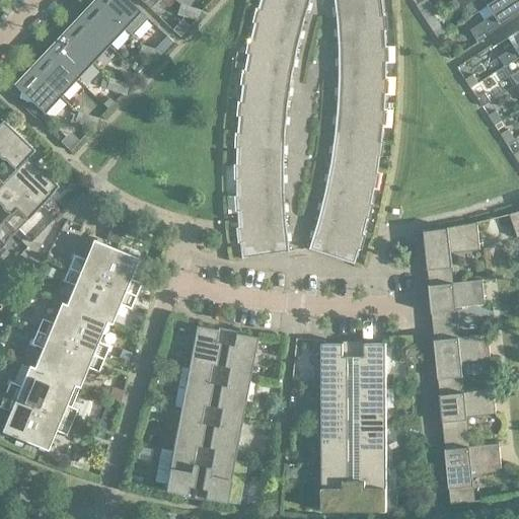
[(147,18),(128,0),(98,0),(96,3),(124,28),(131,35),(147,18)]
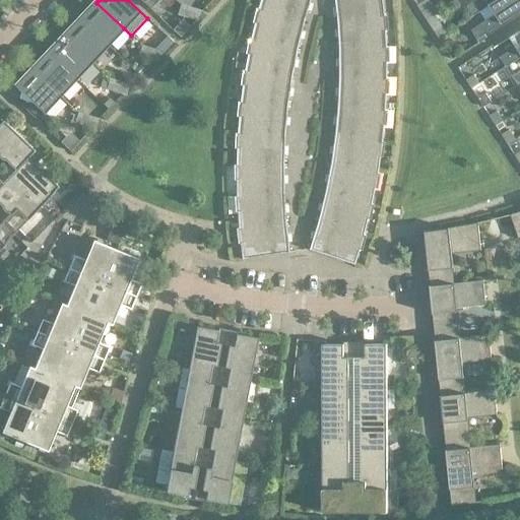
[(309,0),(259,0),(257,8),(262,10),(263,9),(304,19),(309,0)]
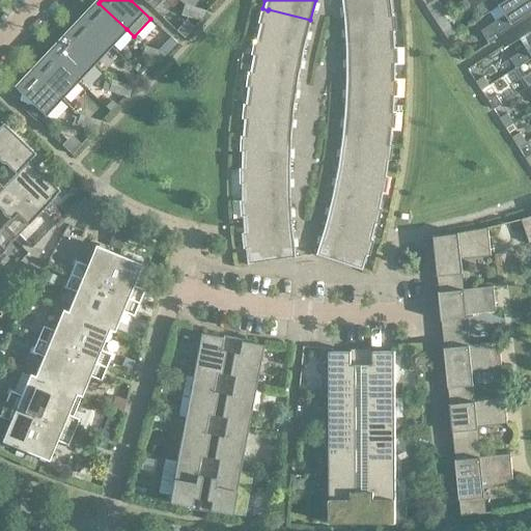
[(391,16),(389,0),(340,0),(343,18),(386,15),(386,16),(391,16)]
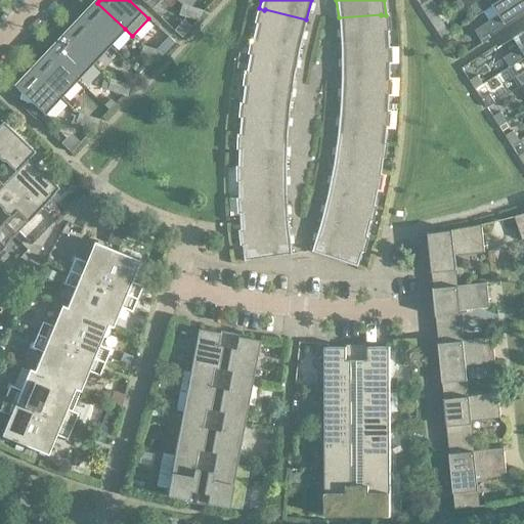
[(433,0),(429,0),(423,5),(432,18),(439,13),(441,12),(433,0)]
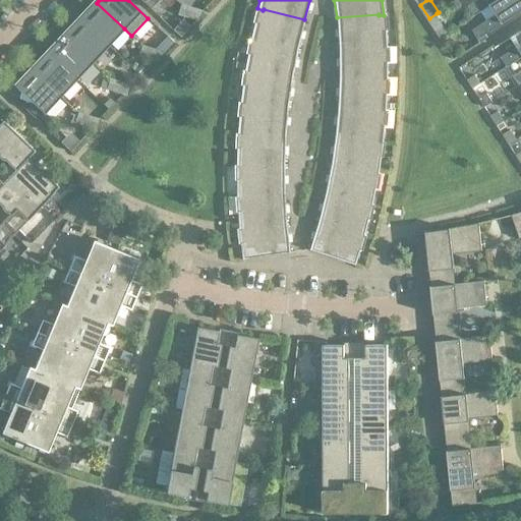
[(477,0),(468,6),(474,15),(481,11),(490,5),(490,4),(497,0),(477,0)]
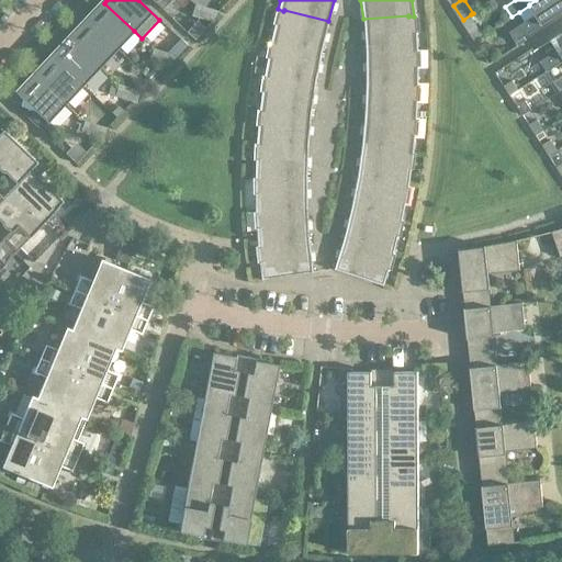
[(561,0),(536,0),(529,4),(529,6),(519,12),(525,22),(509,32),(516,43),(561,12),(561,0)]
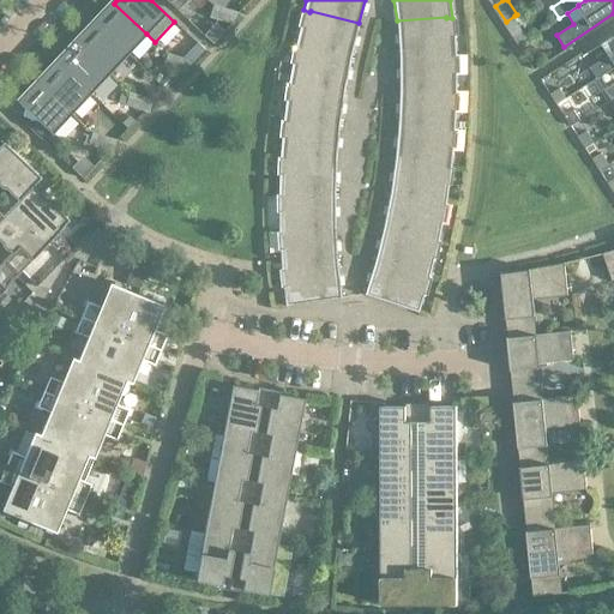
[(146,34),(114,4),(95,24),(127,54),(146,34)]
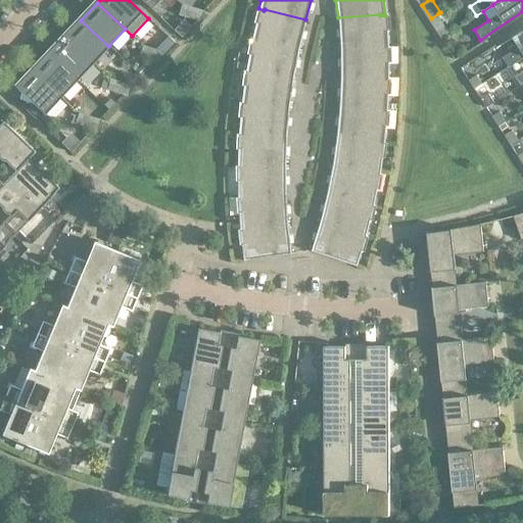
[(177,13),(187,16),(190,6),(180,3),(177,13)]
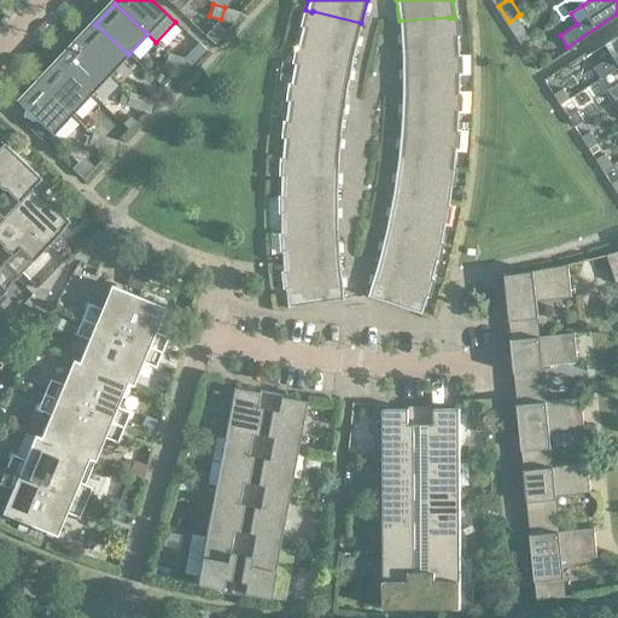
[(235,11),(225,7),(221,19),(232,23),(235,11)]
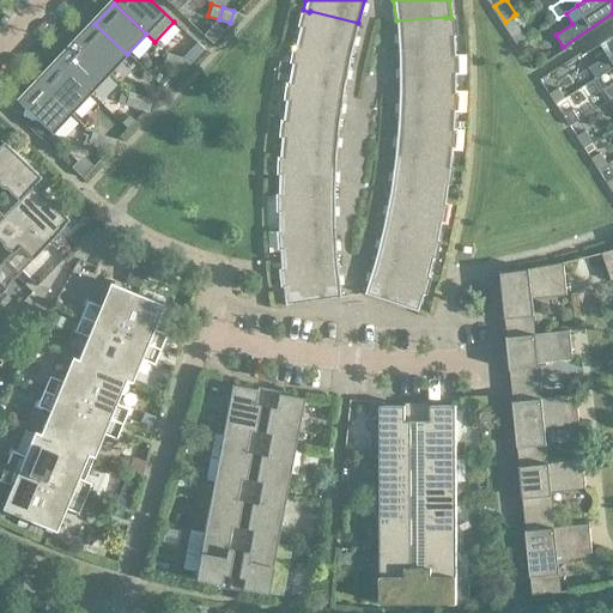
[(358,23),(310,11),(309,12),(305,29),(299,28),(295,46),(301,48),(301,47),(350,56),(358,23)]
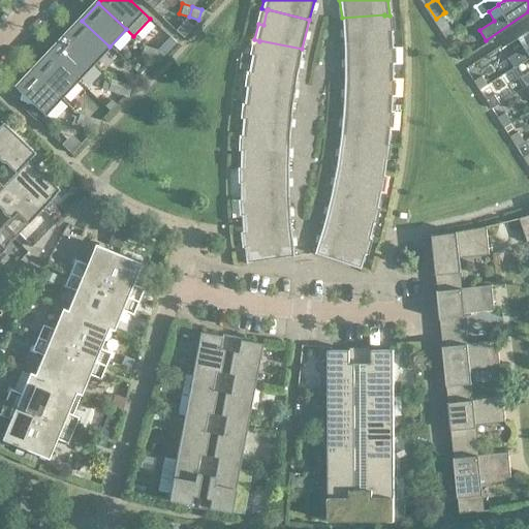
[(443,13),(436,19),(448,37),(457,32),(443,13)]
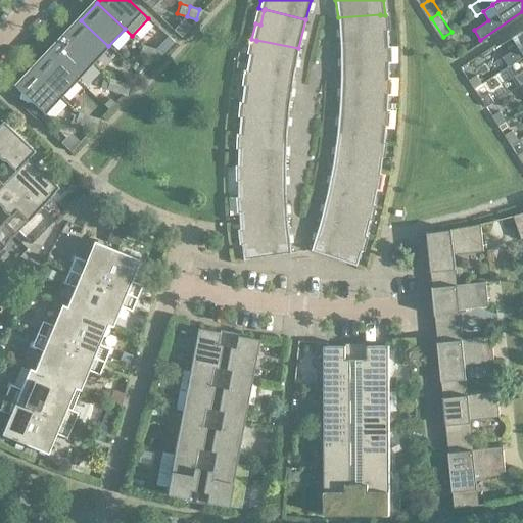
[(380,14),(338,17),(339,47),(382,46),(382,47),(387,47),(386,31),(381,31),(380,15),(380,14)]
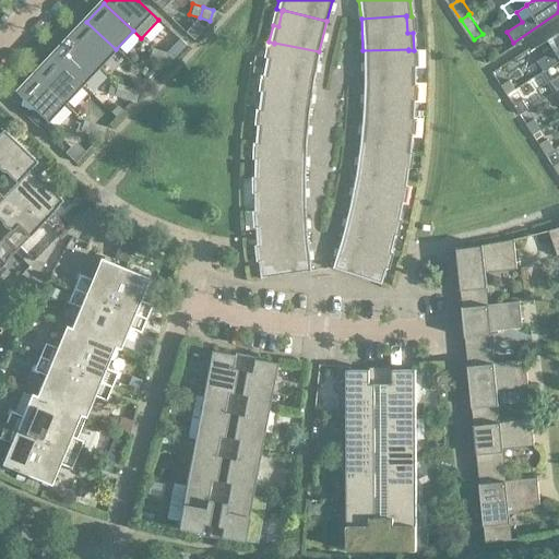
[(116,49),(86,22),(70,39),(98,68),(116,49)]
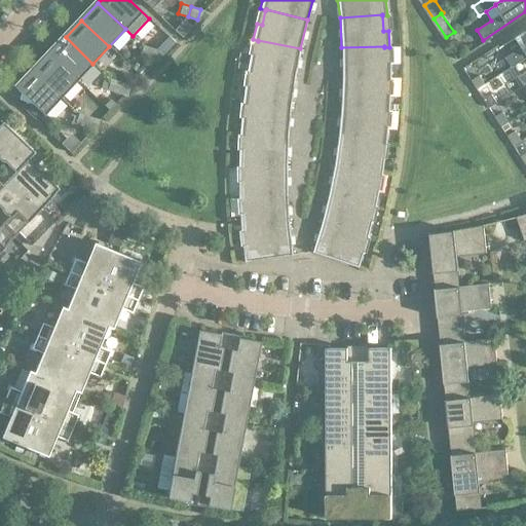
[(512,67),(525,58),(525,30),(499,48),(500,48),(517,38),(522,47),(505,58),(512,67)]
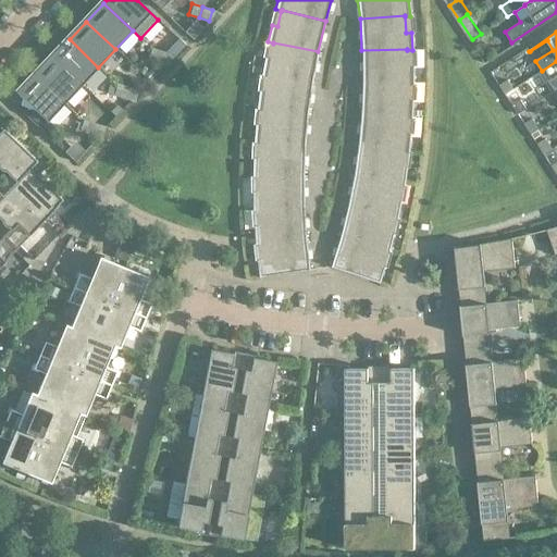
[(98,67),(70,39),(52,58),(82,85),(98,67)]
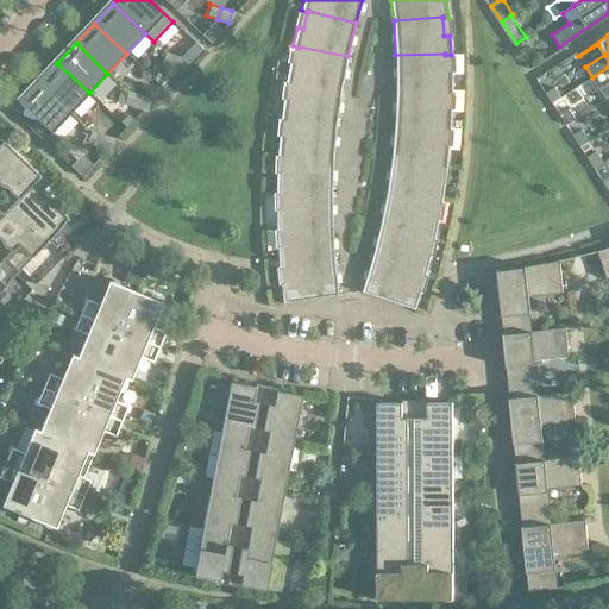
[(299,46),(299,48),(295,64),(289,63),(286,82),(292,83),(292,82),(340,89),(347,56),(299,46)]
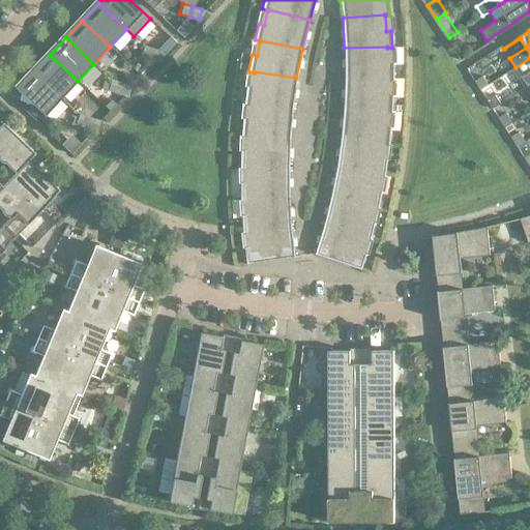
[(141,56),(150,58),(153,49),(144,46),(141,56)]
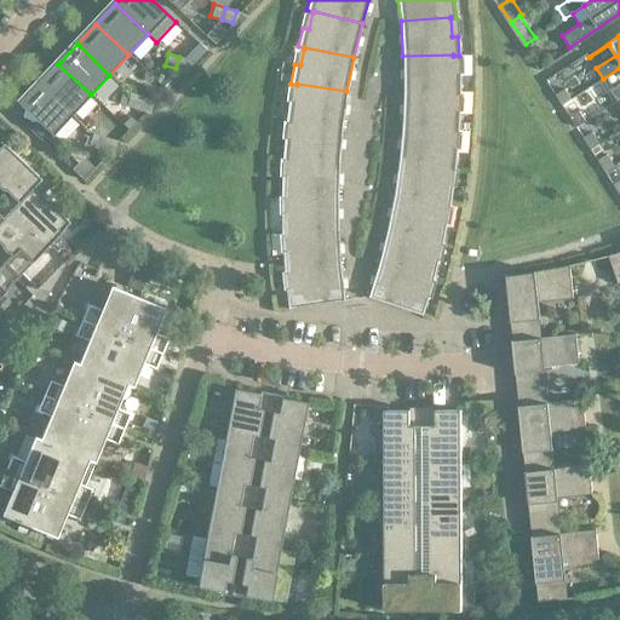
[(453,55),(402,56),(403,91),(453,92),(453,93),(460,93),(459,74),(453,74),(453,56),(453,55)]
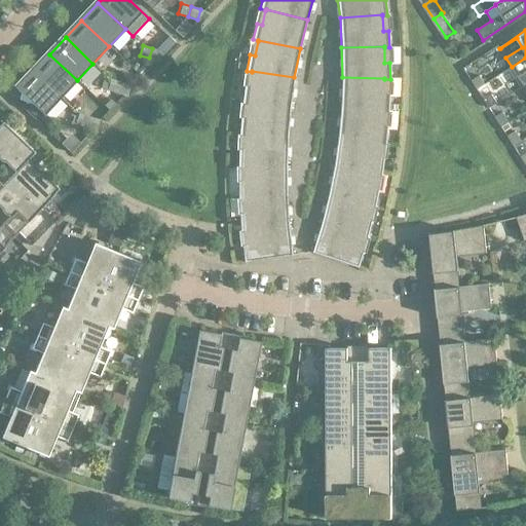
[(162,51),(152,48),(149,58),(159,61),(162,51)]
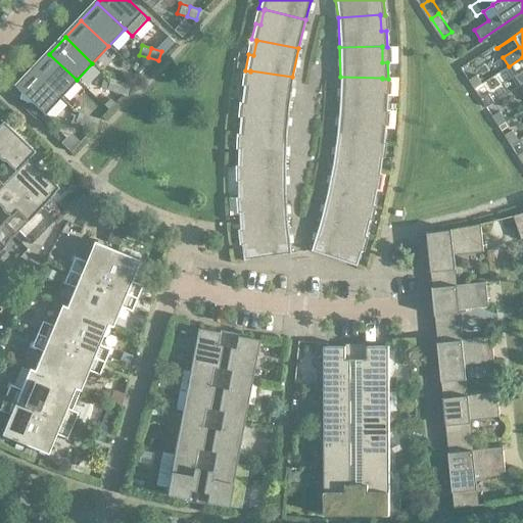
[(77,80),(49,54),(33,70),(60,97),(77,80)]
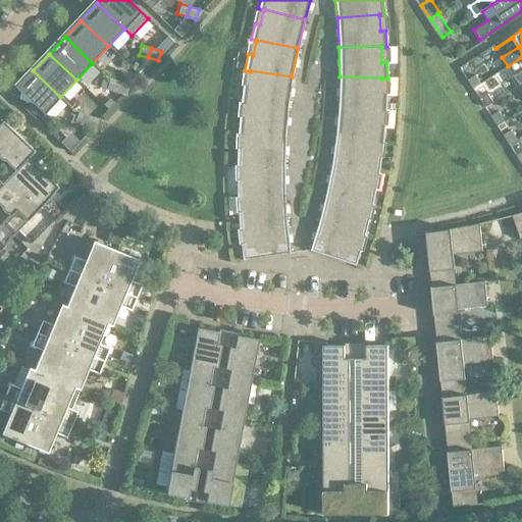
[(146,69),(141,64),(136,70),(141,75),(146,69)]
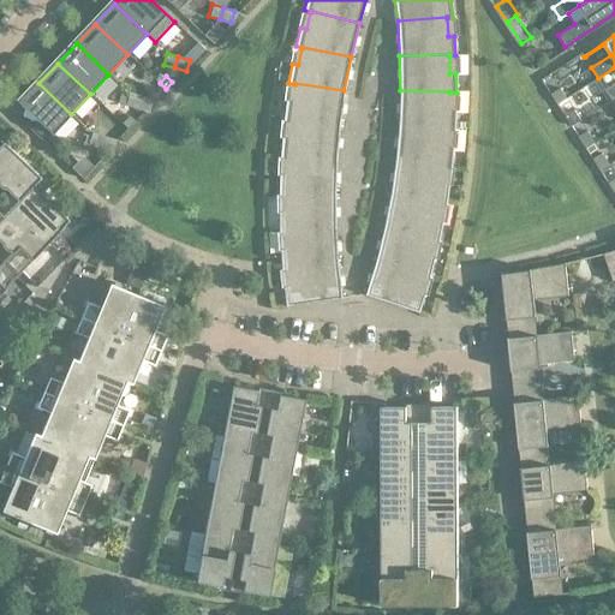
[(71,114),(39,83),(19,105),(24,108),(22,117),(37,121),(52,135),(71,114)]
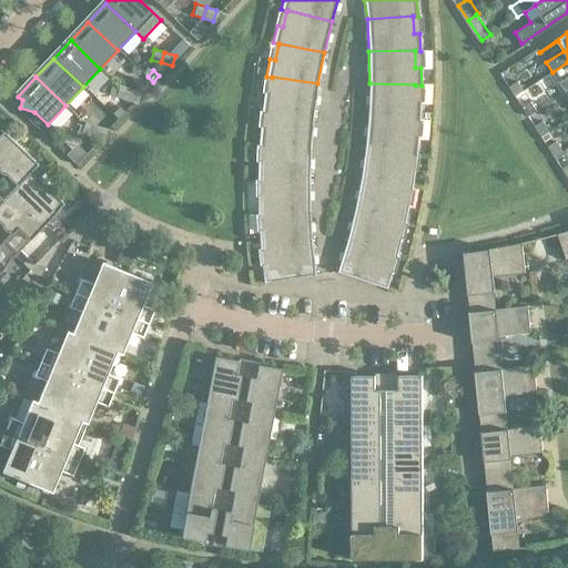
[(272,77),(272,78),(270,94),(264,93),(262,111),(267,111),(313,115),(317,83),(272,77)]
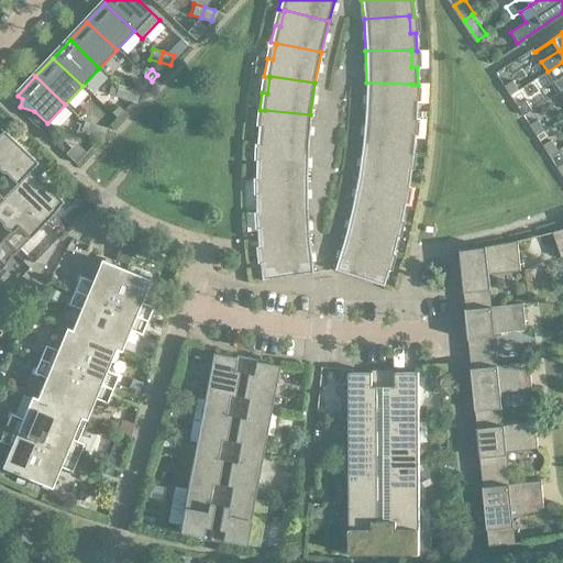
[(516,79),(506,86),(512,95),(521,89),(516,79)]
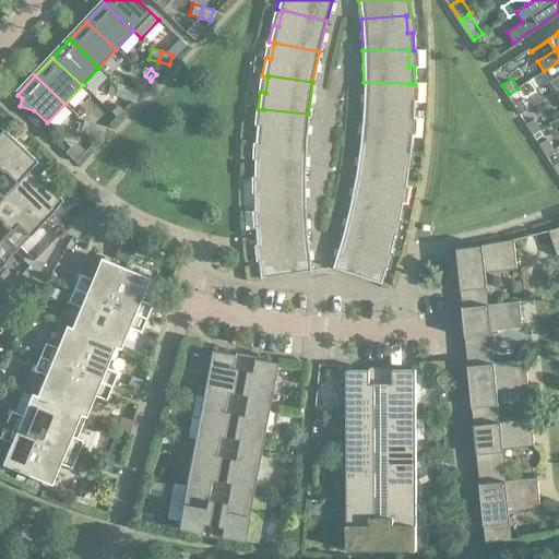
[(408,83),(364,82),(361,114),(407,117),(407,118),(413,118),(414,100),(407,100),(408,84),(408,83)]
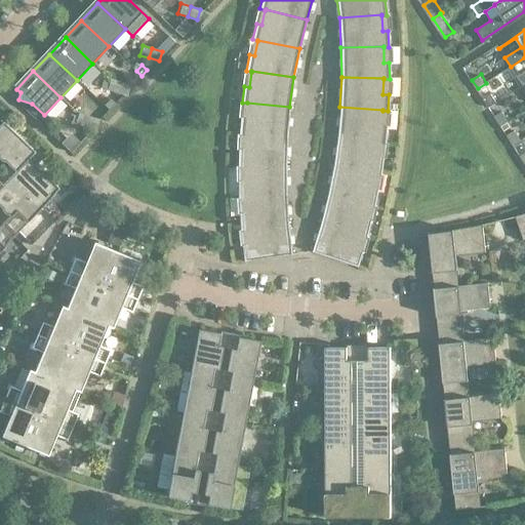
[(107,89),(117,92),(120,82),(110,79),(107,89)]
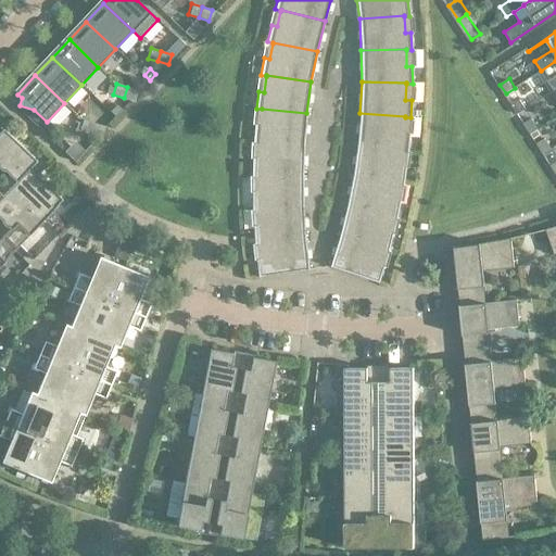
[(138,90),(127,87),(124,98),(135,100),(138,90)]
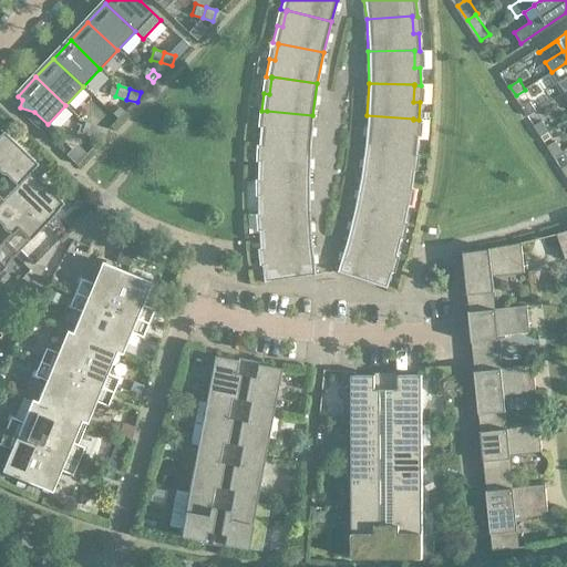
[(532,100),(523,106),(528,115),(538,110),(532,100)]
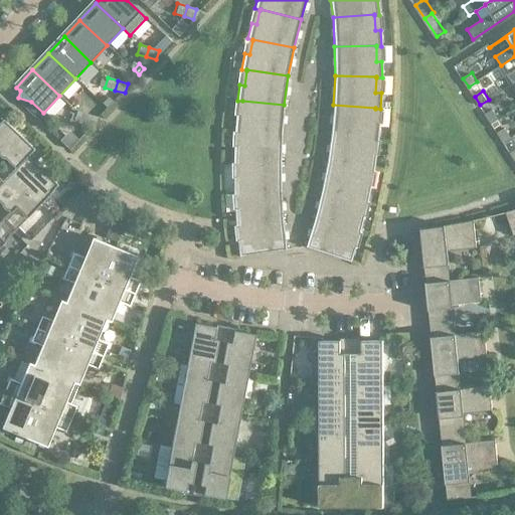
[(102,104),(107,108),(112,102),(108,98),(104,102),(102,104)]
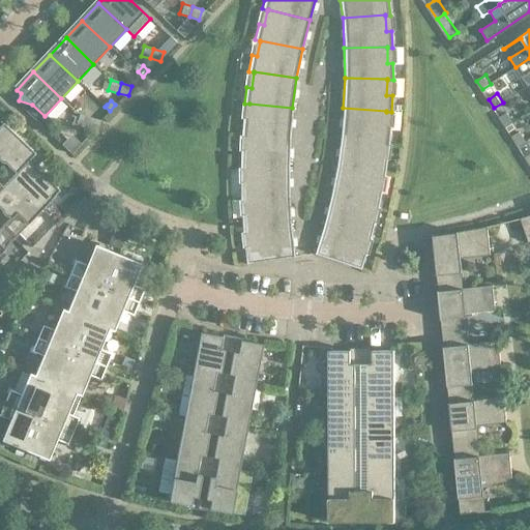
[(249,104),(248,120),(242,119),(241,136),(246,136),(246,135),(290,137),(292,108),(249,104)]
